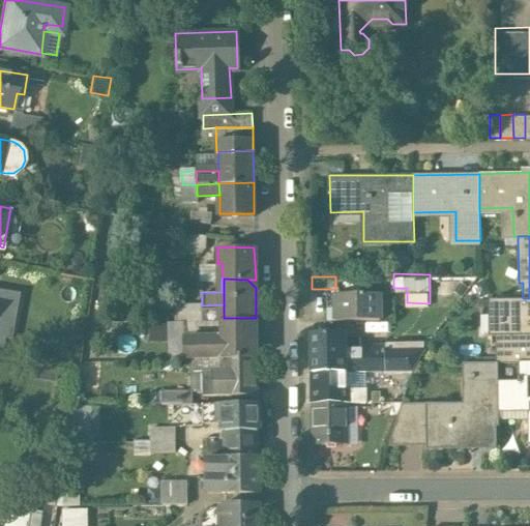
[(0,343),(2,344),(8,307),(2,305),(5,287),(0,286),(0,343)]
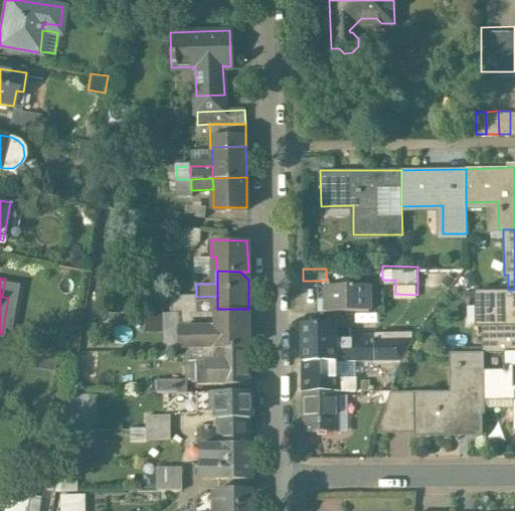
[(369,310),(369,284),(326,285),(326,299),(320,299),(320,310),(369,310)]
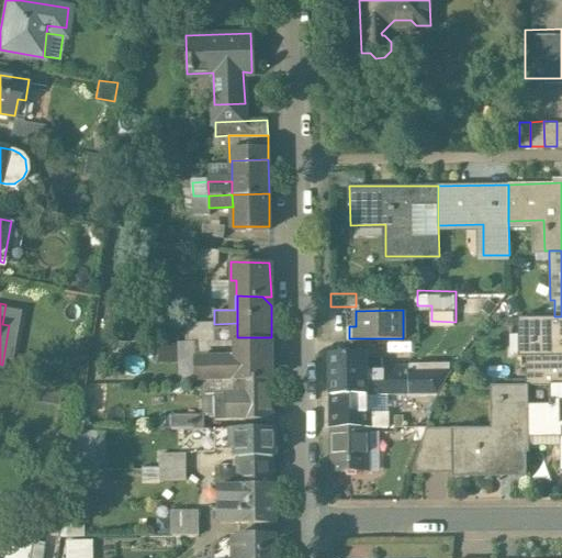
[(561,316),(554,316),(520,317),(520,354),(526,354),(526,382),(528,382),(551,382),(561,381),(561,316)]
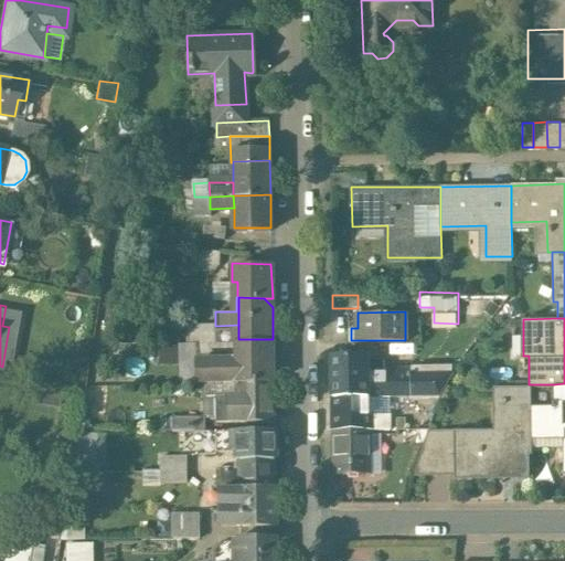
[(238,339),(194,339),(194,349),(238,349),(238,339)]
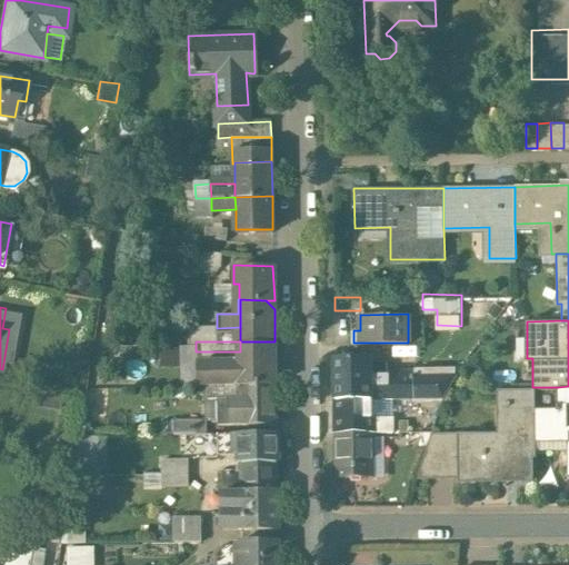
[(275,342),(240,342),(240,352),(241,366),(226,366),(226,359),(196,359),(196,380),(237,380),(276,380),(275,342)]
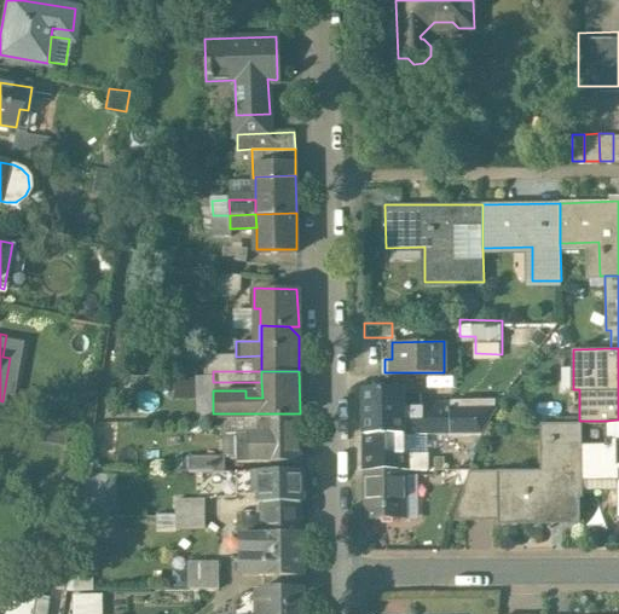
[(401,388),(365,388),(365,433),(403,432),(422,432),(422,405),(403,405),(401,388)]
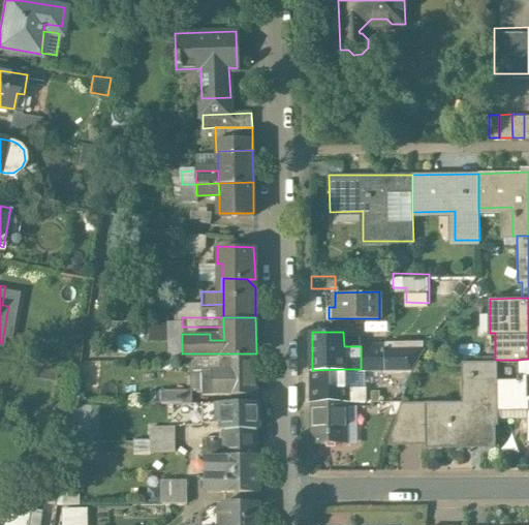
[(426,345),(385,346),(385,369),(411,369),(426,345)]
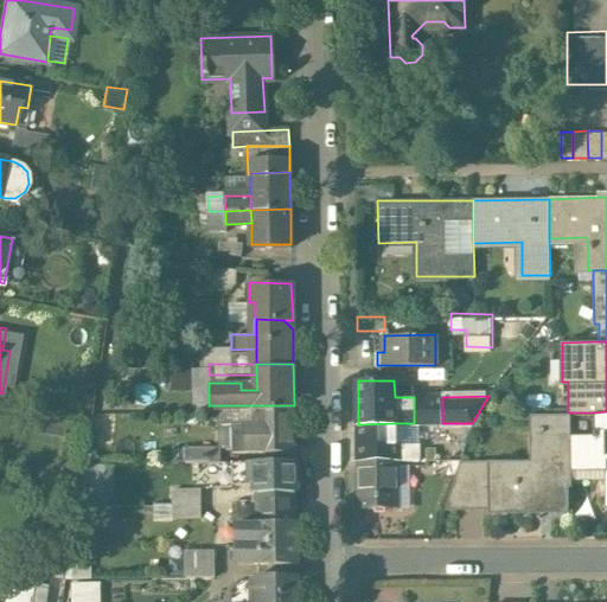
[(442,397),(414,397),(414,423),(442,423),(442,397)]
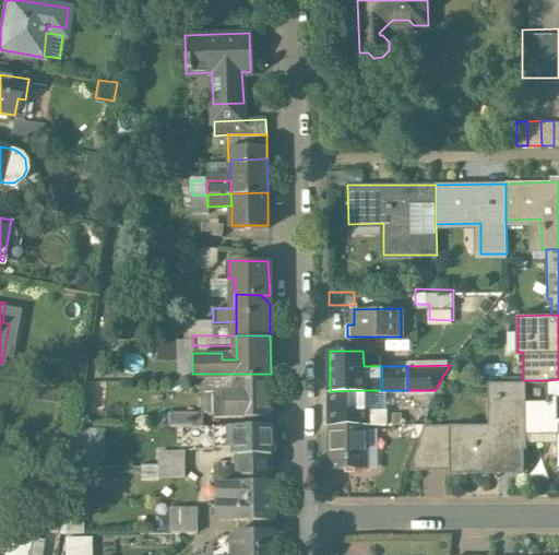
[(271,374),(233,374),(233,388),(214,388),(214,414),(271,414),(271,374)]
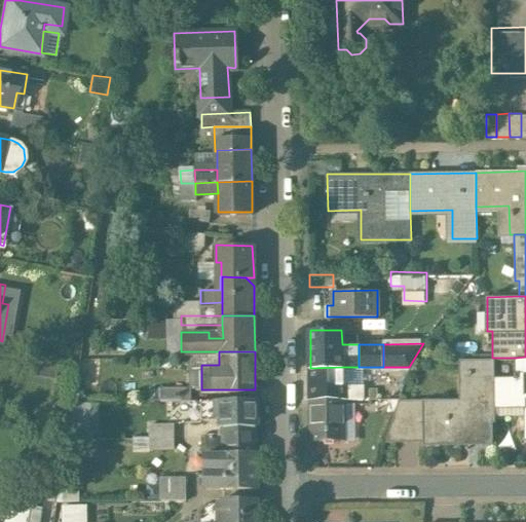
[(525,357),(516,358),(516,372),(514,372),(514,377),(494,377),(494,400),(524,399),(525,438),(525,357)]
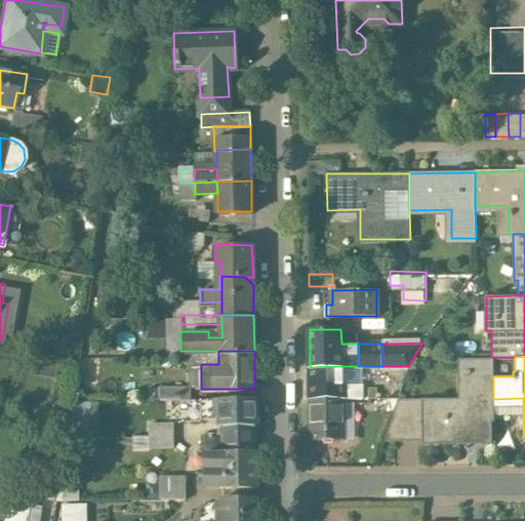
[(491,357),(457,358),(458,400),(422,401),(423,439),(423,441),(469,441),(469,437),(489,436),(489,419),(494,419),(493,399),(493,376),(493,357),(491,357)]
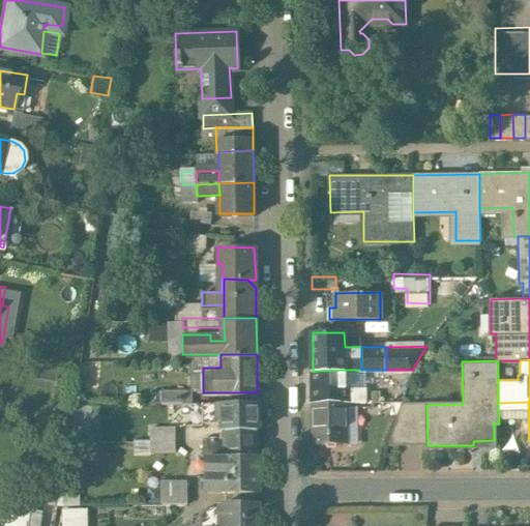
[(345,370),(313,371),(314,401),(345,401),(345,387),(345,386),(345,370)]
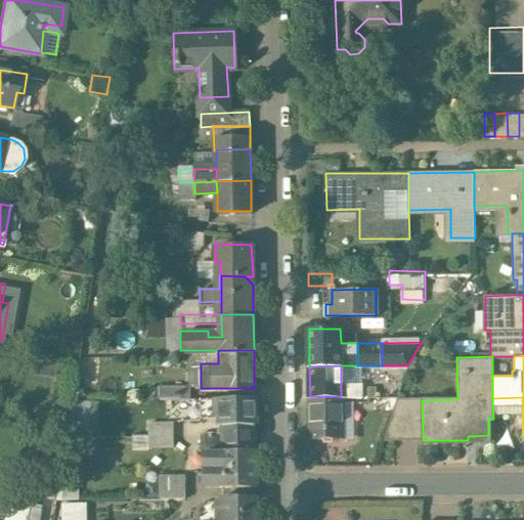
[(355,383),(341,383),(341,396),(355,396),(355,383)]
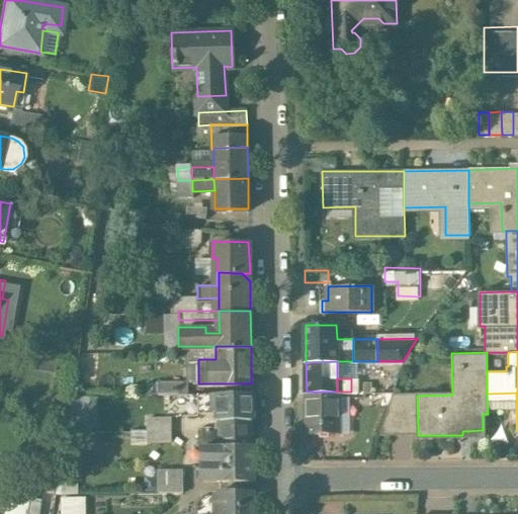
[(188,380),(159,380),(159,395),(188,394),(188,380)]
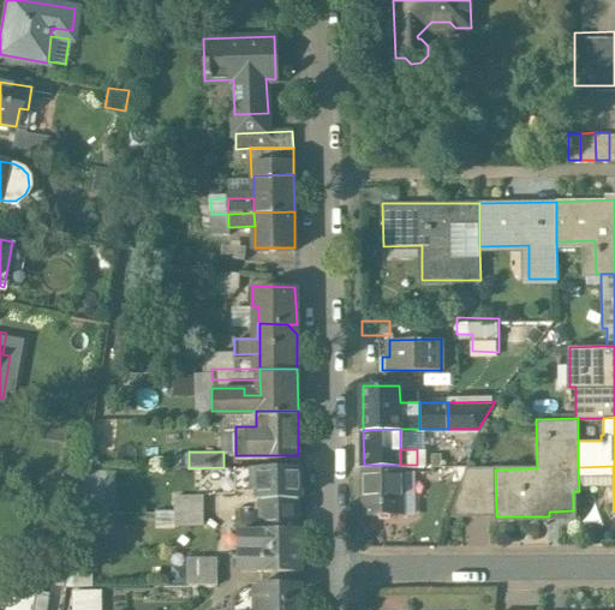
[(400,465),(364,465),(364,472),(363,472),(364,513),(401,513),(400,465)]
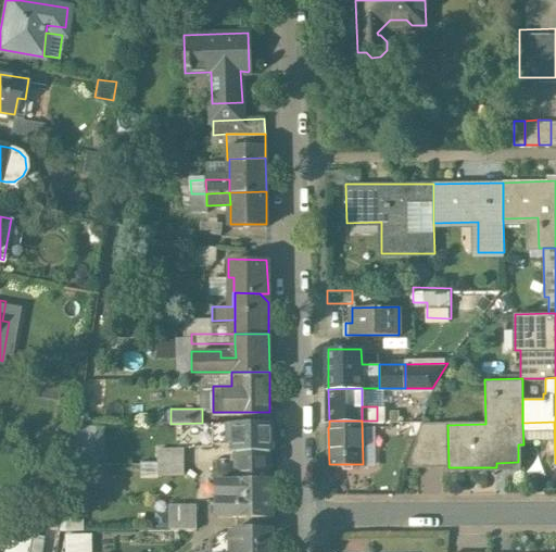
[(105,452),(104,422),(78,423),(79,453),(105,452)]
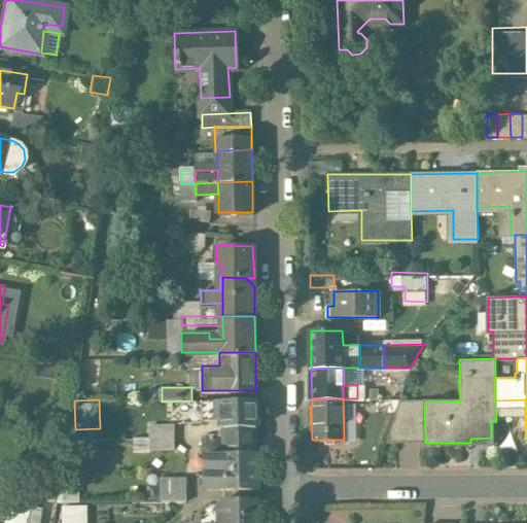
[(424,401),(399,401),(387,441),(425,441),(424,403),(424,401)]
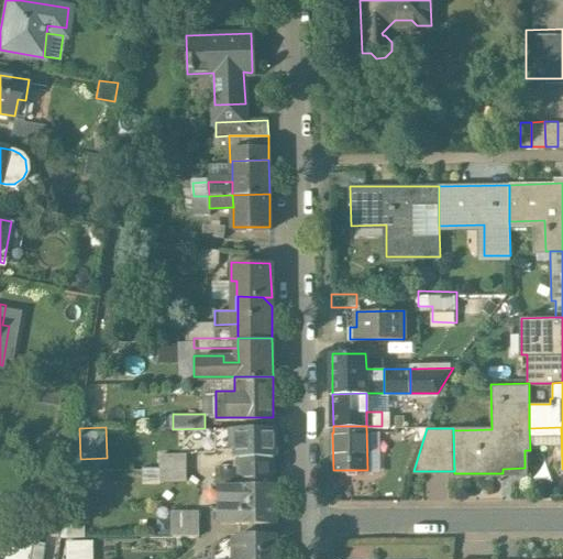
[(274,429),(216,430),(214,448),(238,448),(238,457),(274,457),(274,429)]
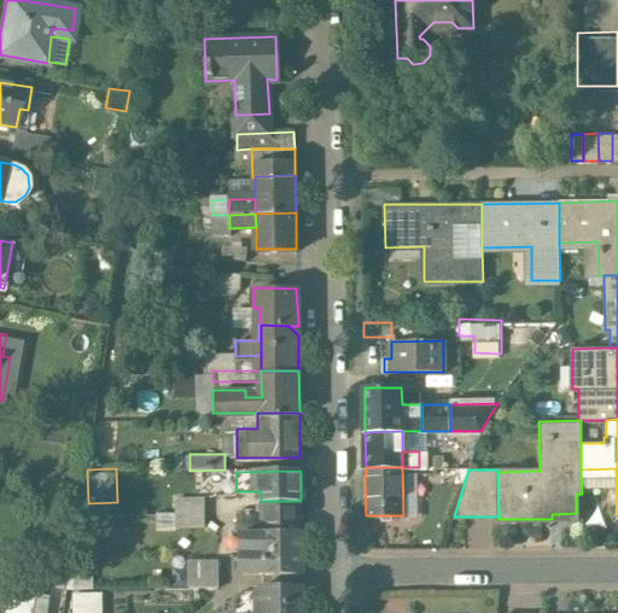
[(204,496),(175,496),(175,511),(204,511),(204,496)]
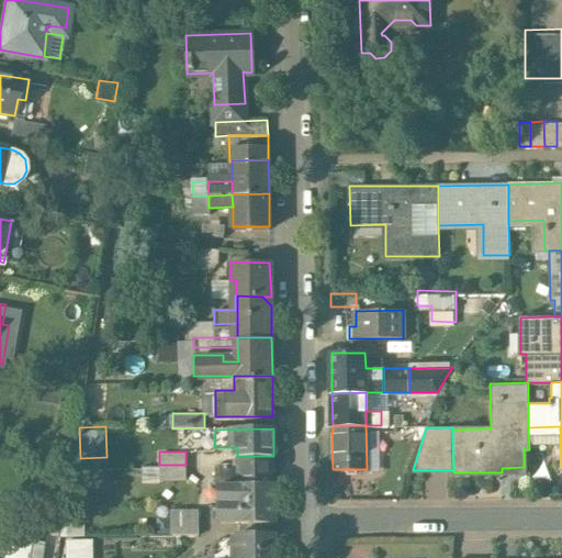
[(273,456),(237,456),(237,464),(215,464),(215,483),(218,483),(238,483),(273,482),(273,456)]
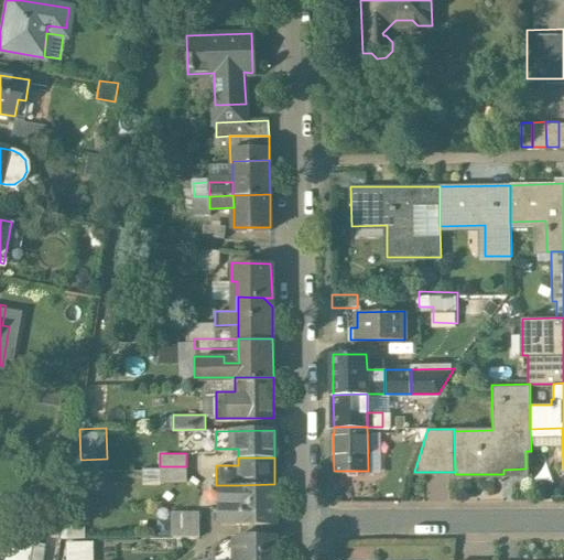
[(84,499),(97,499),(96,465),(83,466),(84,499)]
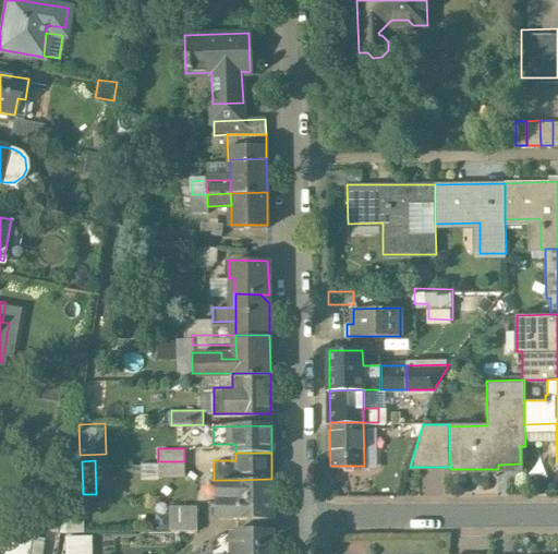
[(184,474),(184,461),(158,461),(158,474),(184,474)]
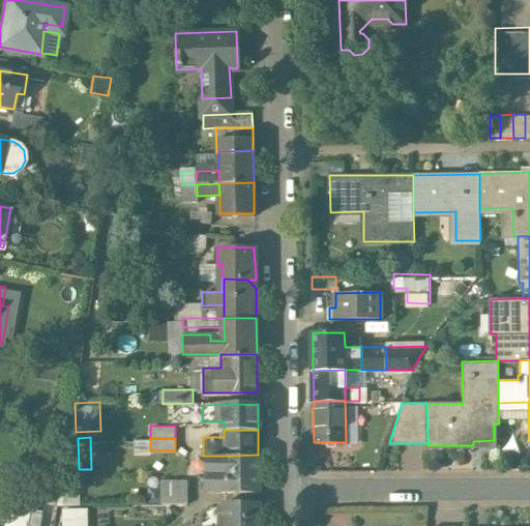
[(258,455),(225,456),(206,456),(207,491),(225,491),(259,491),(258,455)]
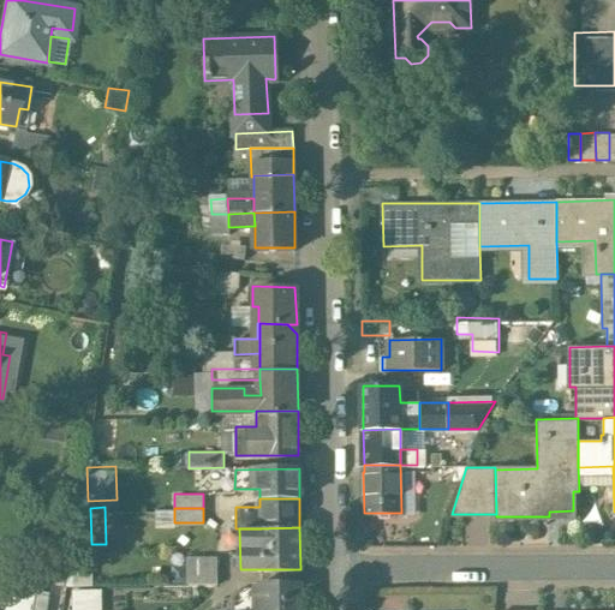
[(67,551),(70,584),(94,582),(93,550),(67,551)]
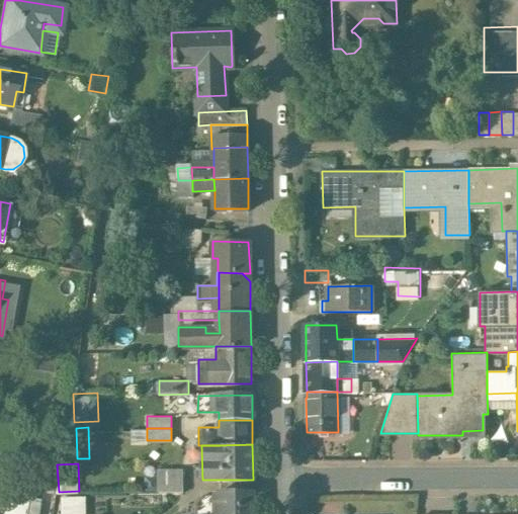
[(184,490),(185,465),(159,465),(158,490),(184,490)]
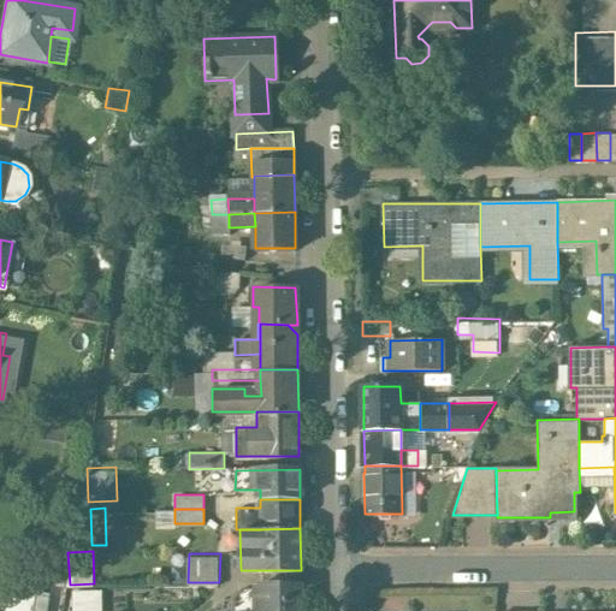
[(300,610),(300,585),(256,585),(256,610),(300,610)]
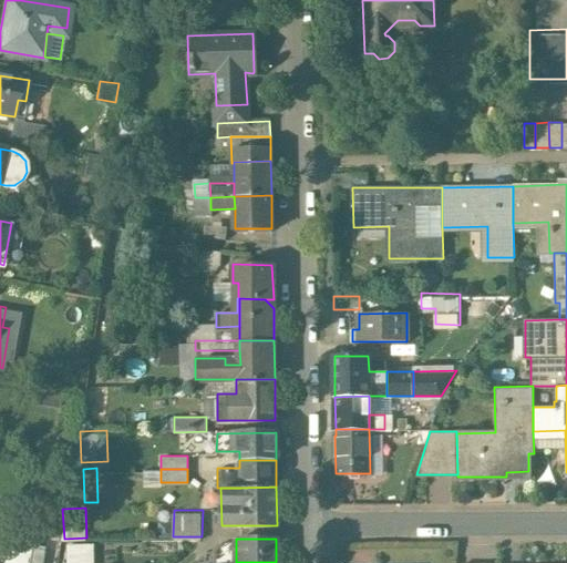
[(93,562),(92,540),(64,541),(64,562),(93,562)]
